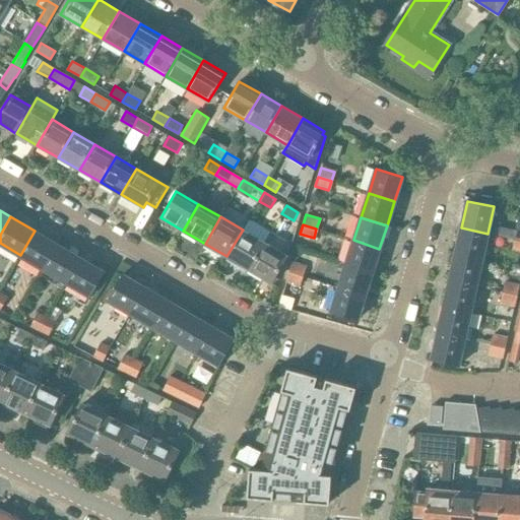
[(461,228),(455,254),(482,260),(488,234),(461,228)]
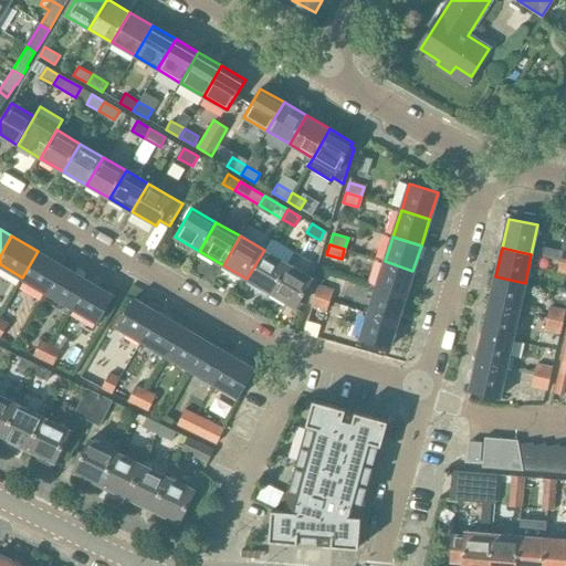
[(247,279),(271,293),(289,263),(264,250),(247,279)]
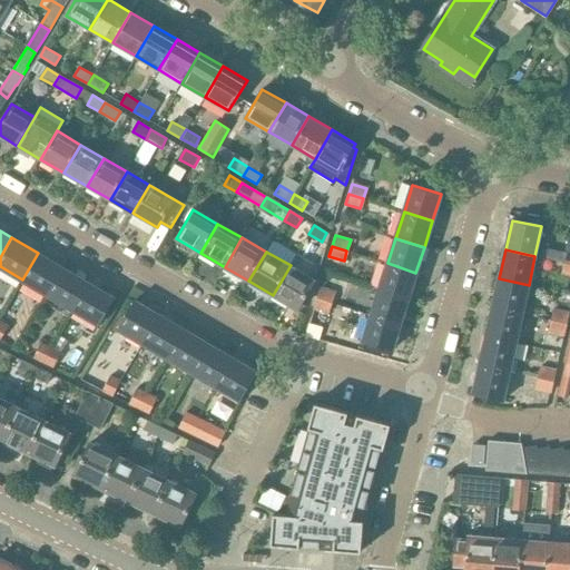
[(22,279),(47,294),(62,267),(38,253),(22,279)]
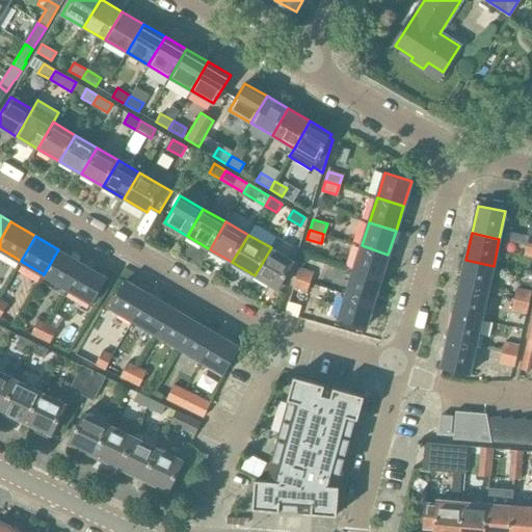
[(380,278),(388,255),(362,245),(354,270),(380,278)]
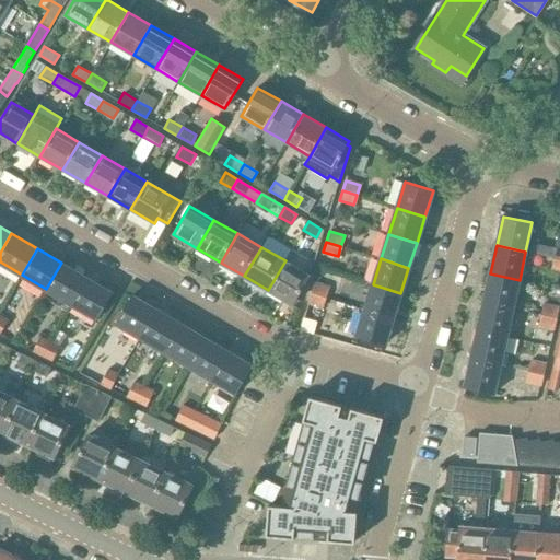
[(286,260),(268,290),(292,304),(308,275),(286,260)]
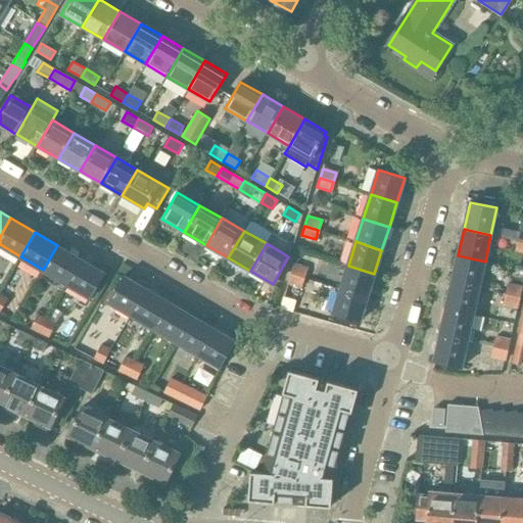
[(82,259),(57,245),(43,270),(67,284),(82,259)]
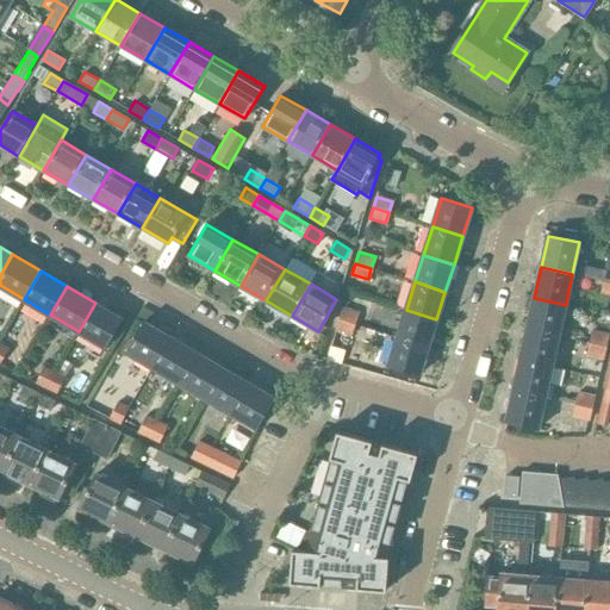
[(534,298),(528,329),(559,336),(566,305),(534,298)]
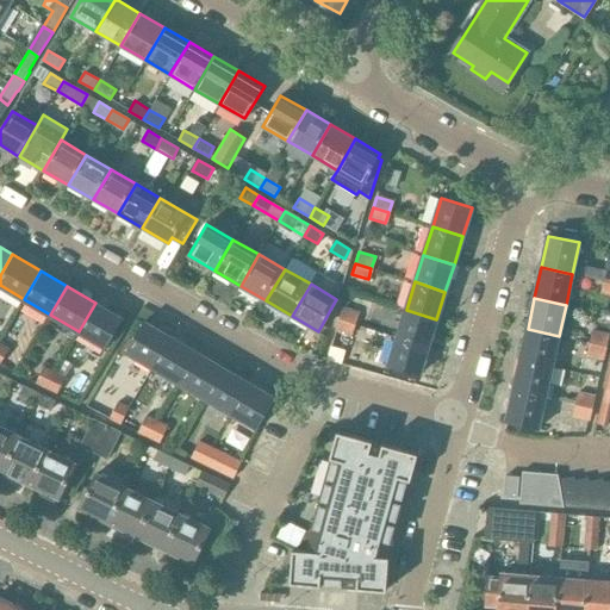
[(123,318),(95,303),(79,331),(106,347),(123,318)]
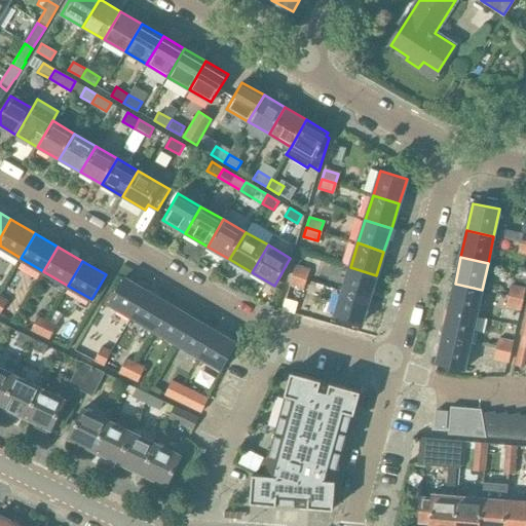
[(292,275),(305,279),(308,269),(295,265),(292,275)]
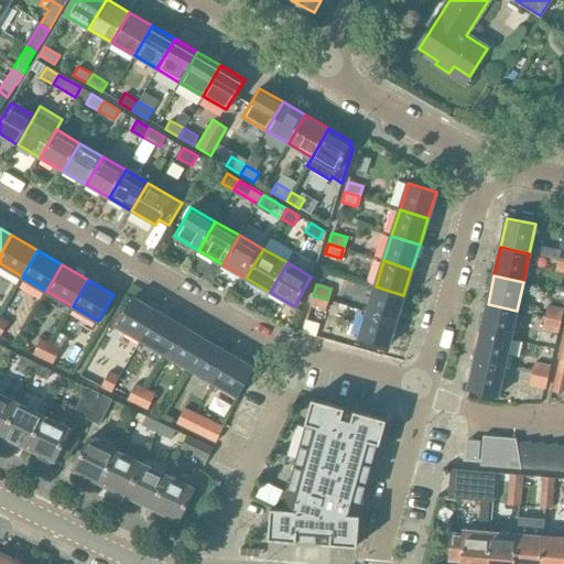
[(396,321),(403,295),(376,286),(367,312),(396,321)]
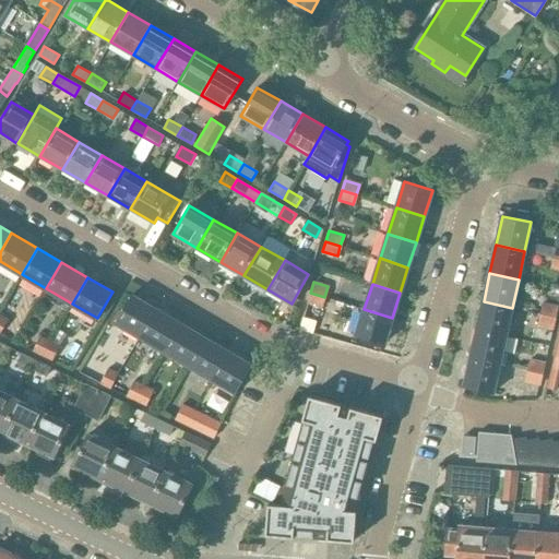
[(324,297),(310,293),(306,302),(321,307),(324,297)]
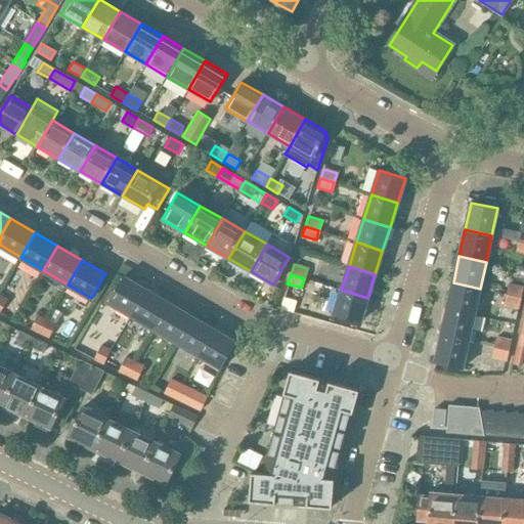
[(131,314),(145,290),(123,275),(108,301),(131,314)]
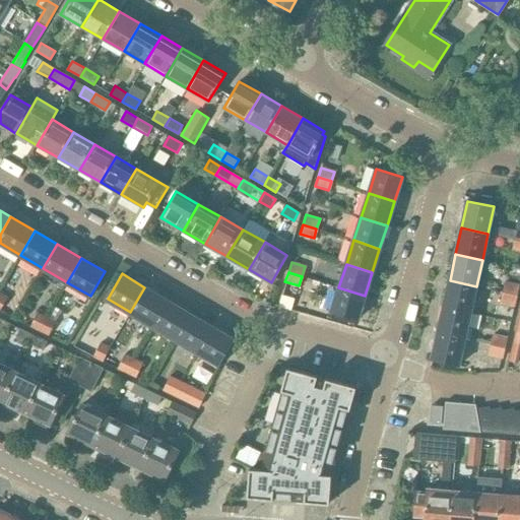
[(470,313),(476,286),(450,280),(444,306),(470,313)]
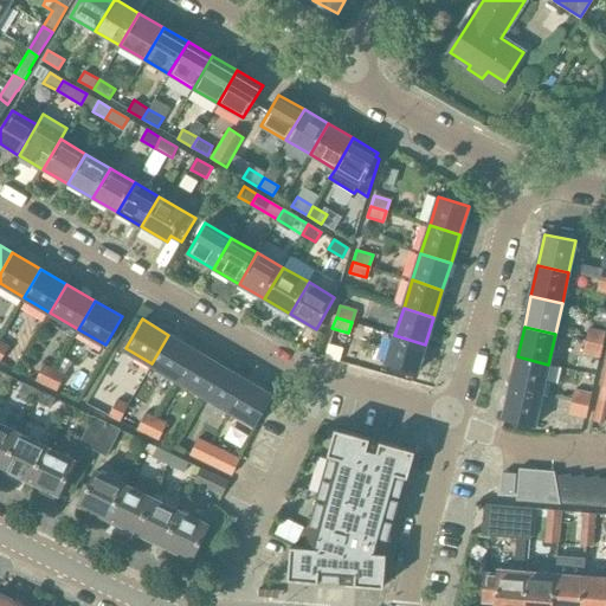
[(586,339),(603,343),(605,331),(588,328),(586,339)]
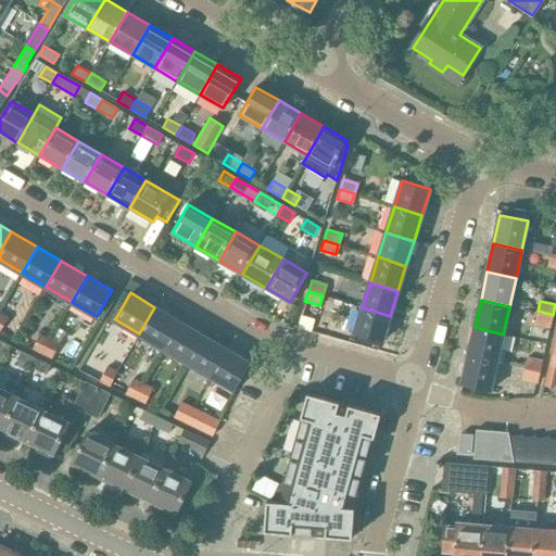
[(139,333),(163,348),(178,320),(154,307),(139,333)]
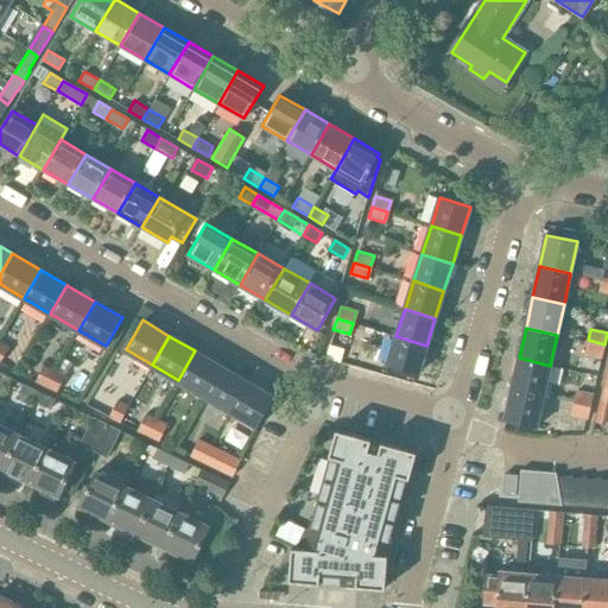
[(426,346),(396,336),(387,365),(417,374),(426,346)]
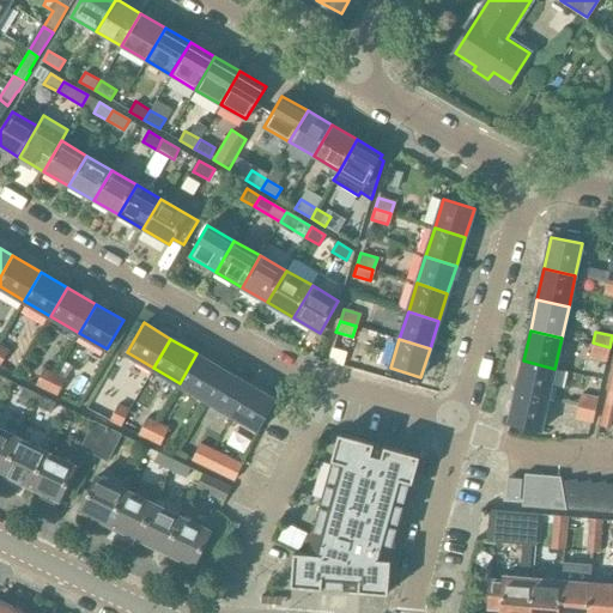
[(610,347),(593,343),(590,354),(606,358),(610,347)]
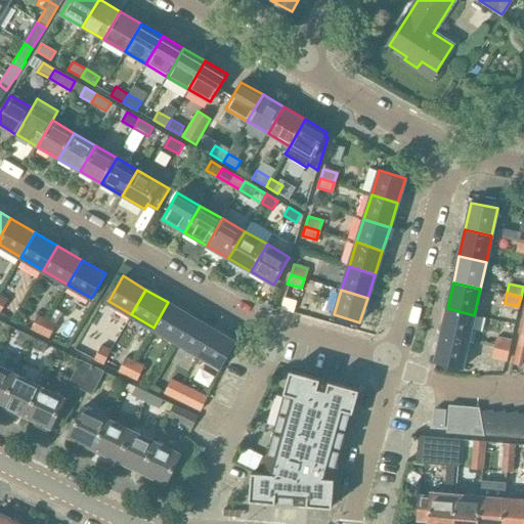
[(190,315),(168,302),(154,328),(175,341),(190,315)]
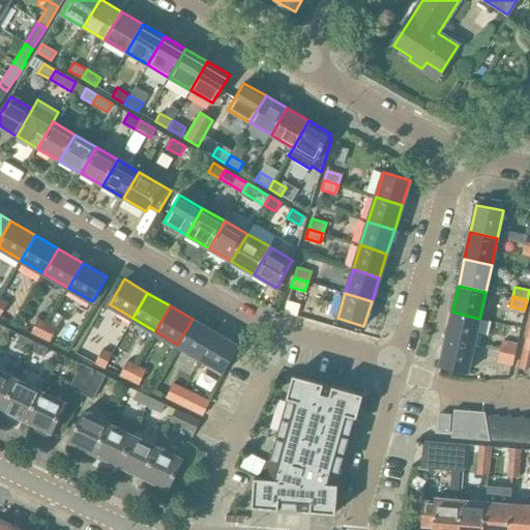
[(452,312),(446,340),(473,346),(479,319),(452,312)]
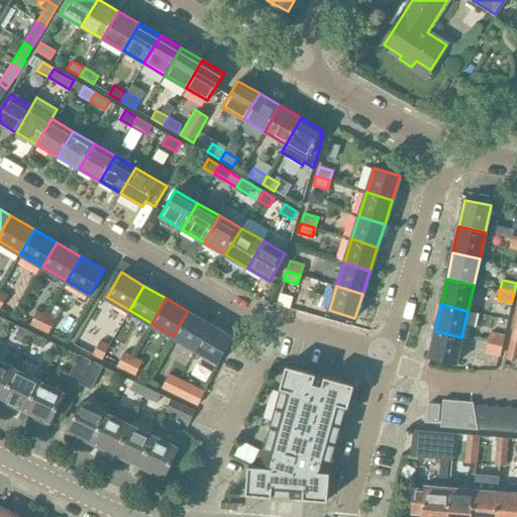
[(515,360),(516,351),(516,308),(506,358),(515,360)]
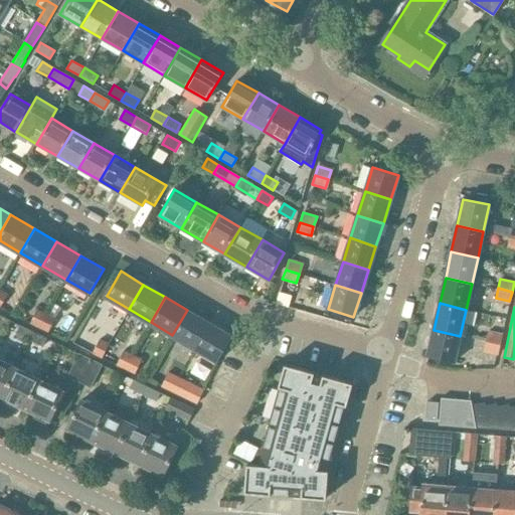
[(40,326),(46,314),(37,310),(31,322),(40,326)]
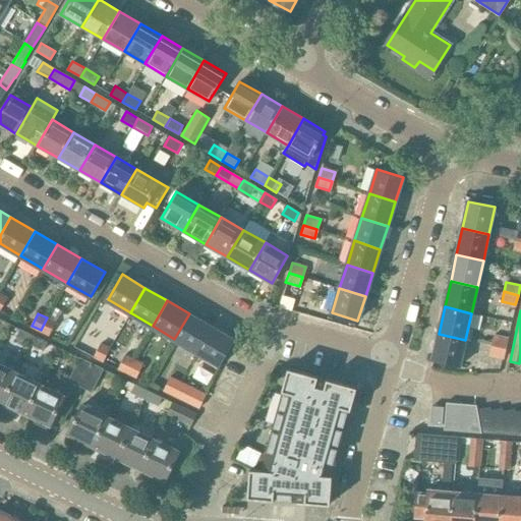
[(212,327),(189,313),(174,339),(196,352),(212,327)]
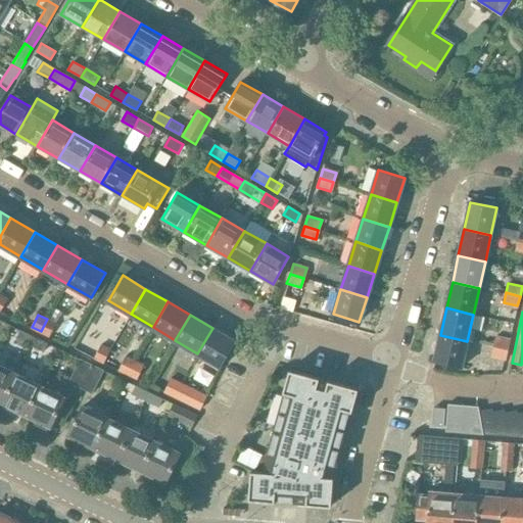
[(47,319),(41,331),(50,336),(56,323),(47,319)]
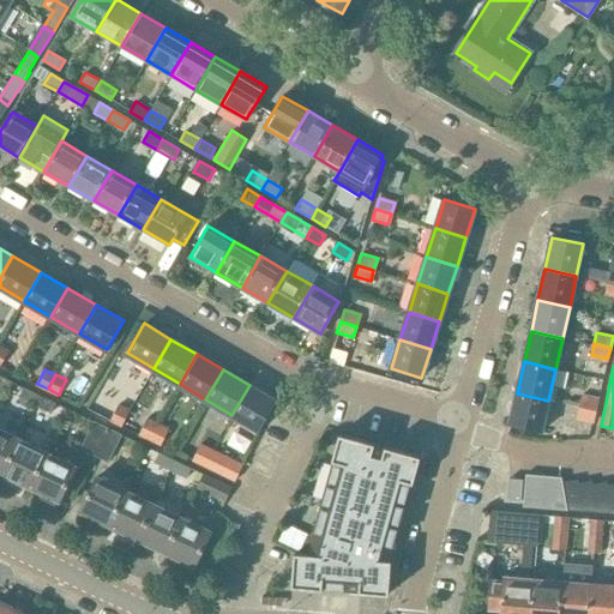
[(259,431),(277,401),(250,385),(232,415),(259,431)]
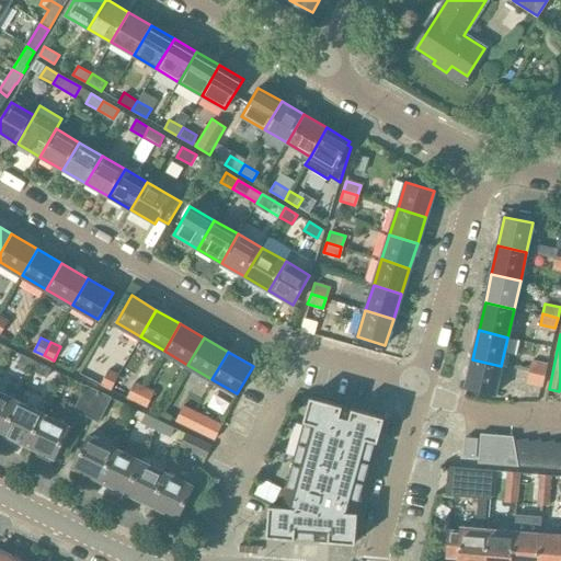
[(33,370),(37,361),(23,354),(19,364),(33,370)]
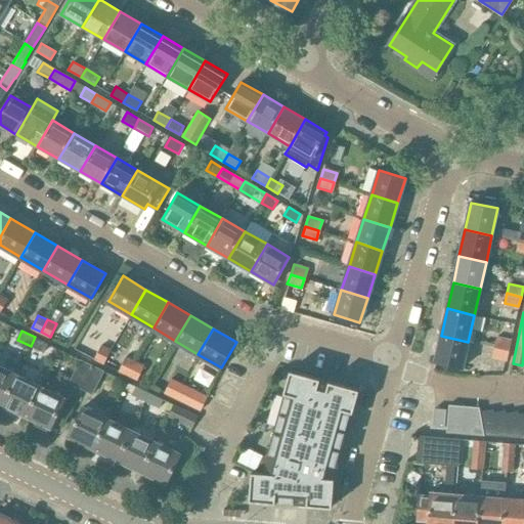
[(468,342),(441,336),(435,362),(463,368),(468,342)]
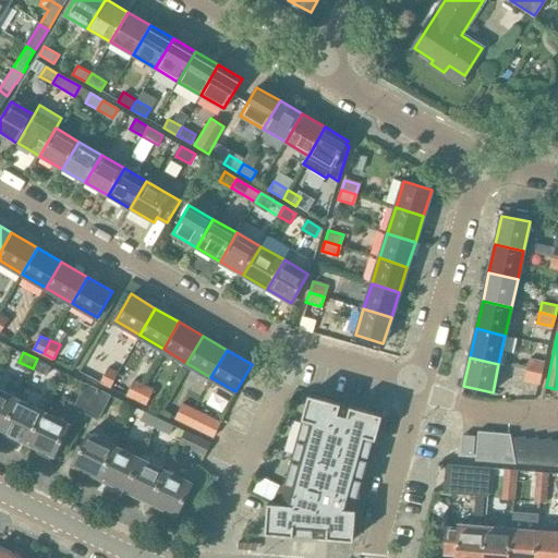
[(37,359),(33,368),(47,375),(51,366),(37,359)]
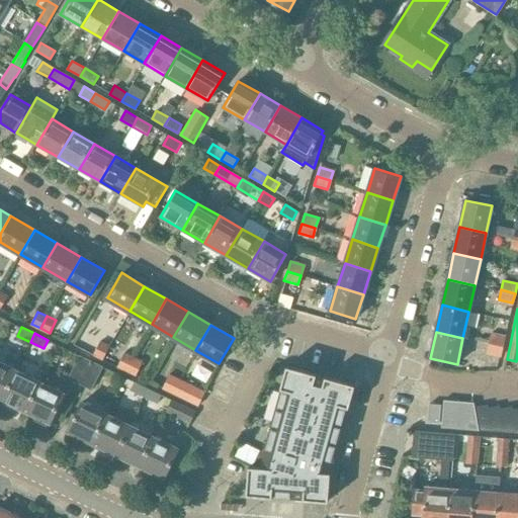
[(489,343),(503,346),(505,336),(491,333),(489,343)]
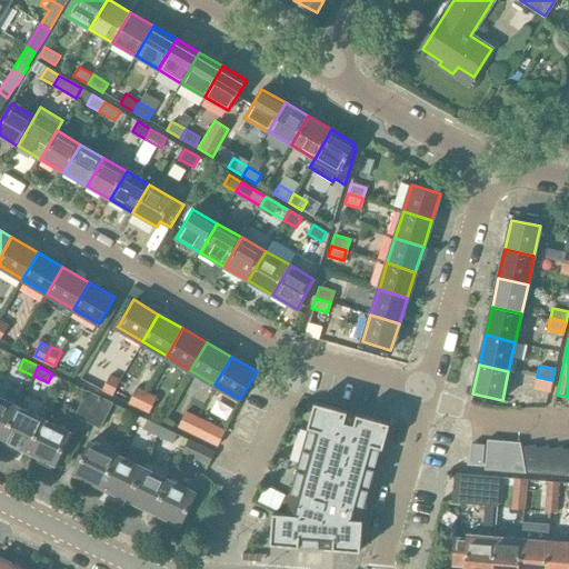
[(109,375),(102,389),(113,393),(120,380),(109,375)]
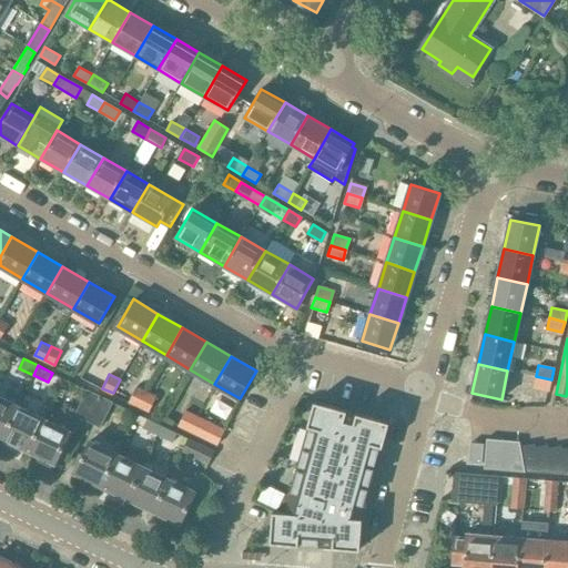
[(551,379),(536,376),(534,386),(548,391),(551,379)]
